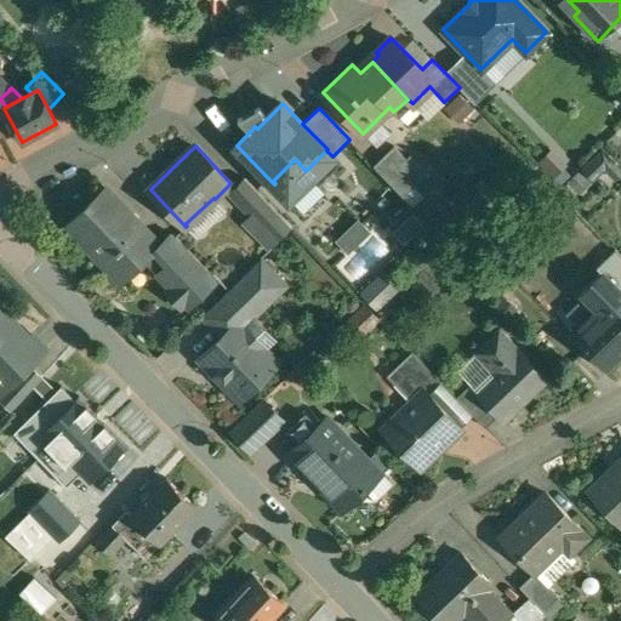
[(428,174),(410,154),(406,158),(394,146),(374,165),(404,197),(428,174)]
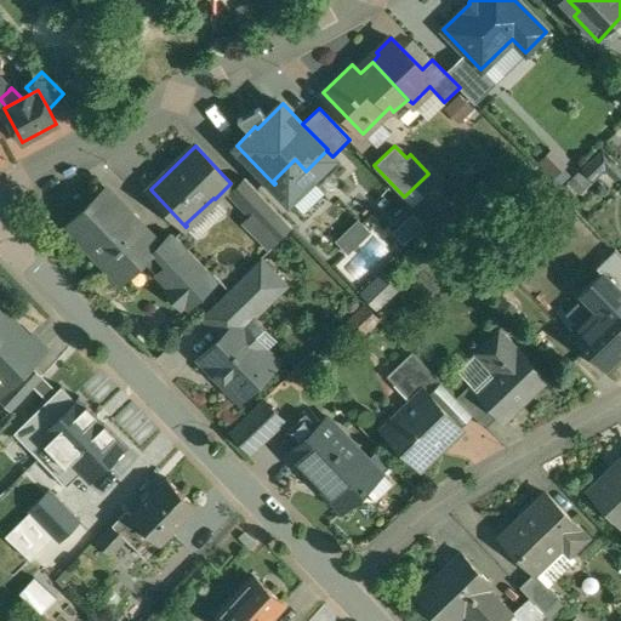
[(551,151),(539,163),(553,176),(564,165),(551,151)]
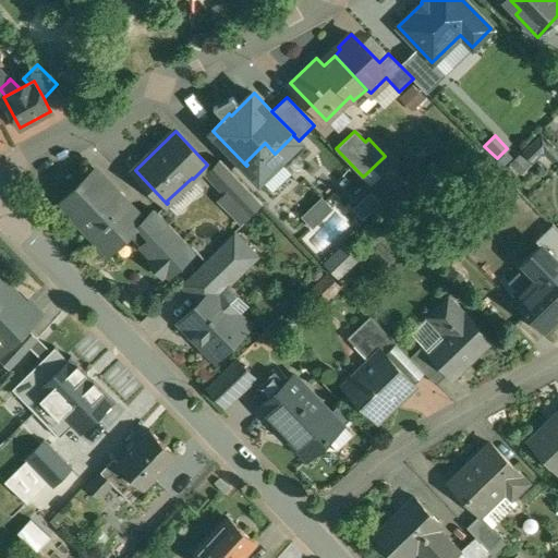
[(557,153),(543,136),(525,154),(533,161),(544,150),(555,161),(557,158),(557,153)]
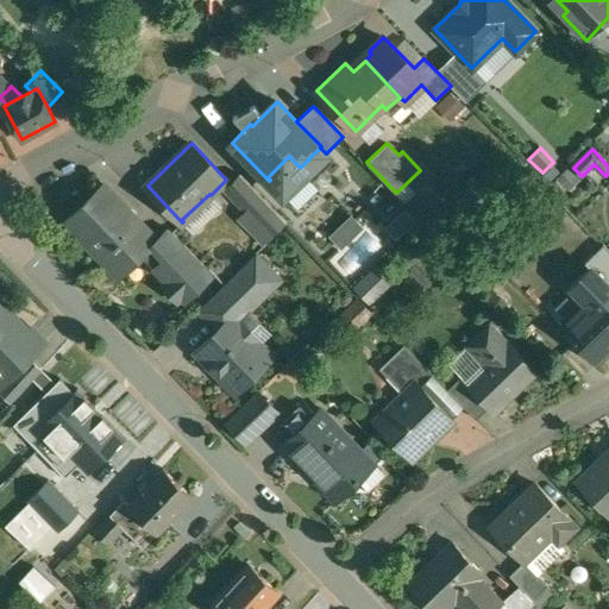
[(300,168),(289,156),(268,177),(270,180),(269,181),(281,194),(300,176),(300,168)]
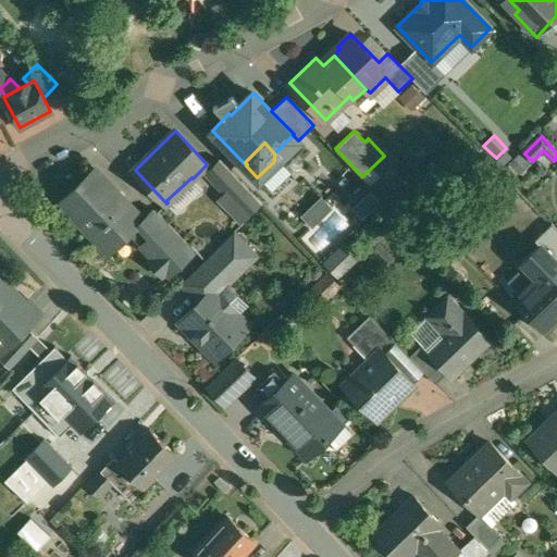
[(519,153),(509,162),(518,172),(528,162),(519,153)]
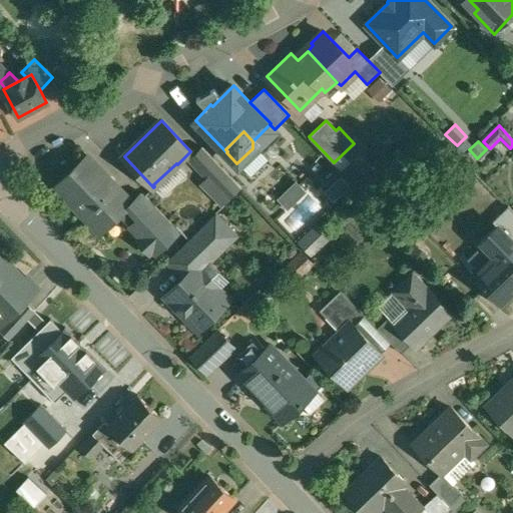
[(241,186),(203,146),(191,158),(228,197),(241,186)]
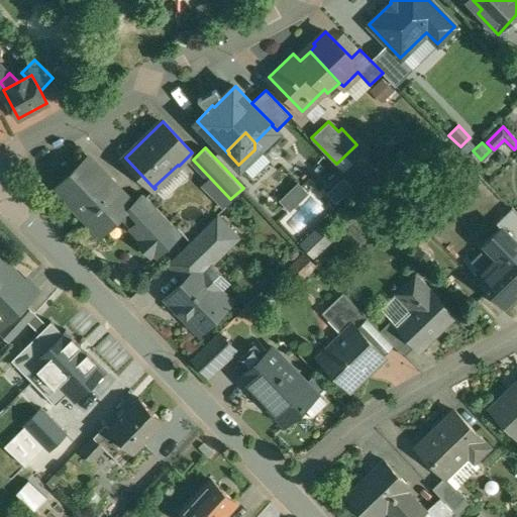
[(89,157),(57,188),(102,235),(104,234),(99,230),(130,200),(129,199),(129,200),(102,173),(103,172),(89,157)]
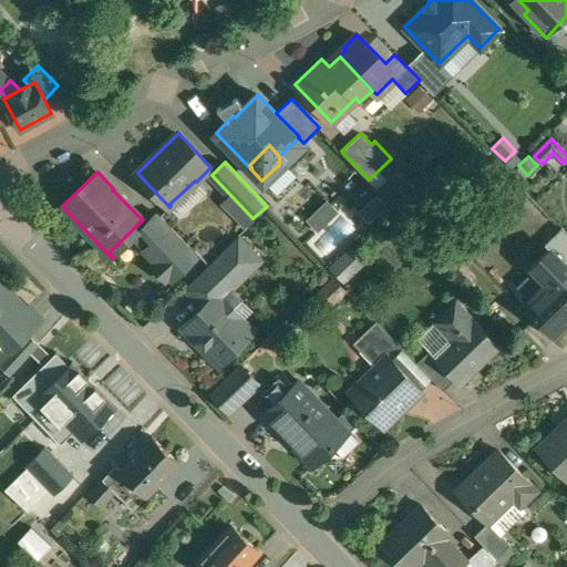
[(322,234),(313,241),(327,255),(361,222),(337,196),(310,220),(322,234)]
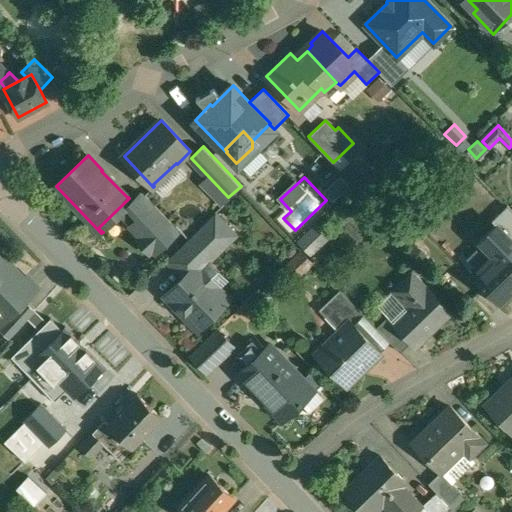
[(176,227),(143,193),(128,208),(149,230),(138,240),(150,252),(176,227)]
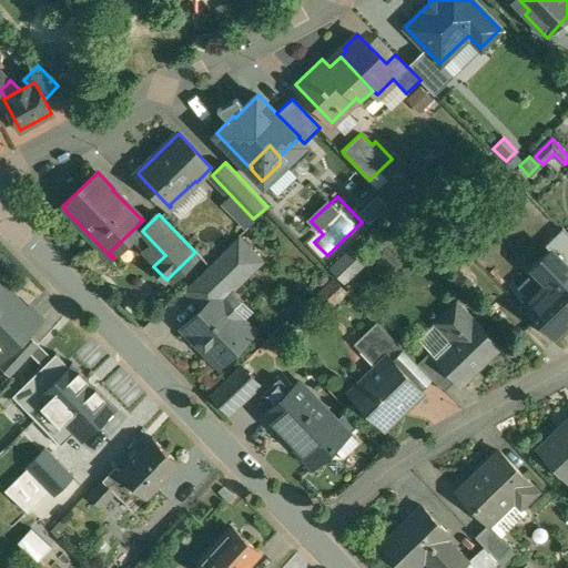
[(567,232),(564,229),(545,245),(550,251),(553,249),(567,265),(567,232)]
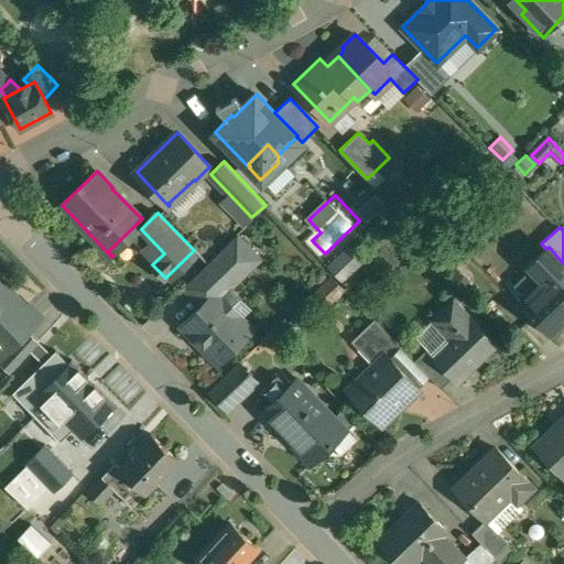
[(261,259),(238,236),(228,245),(247,264),(246,264),(250,270),(261,259)]
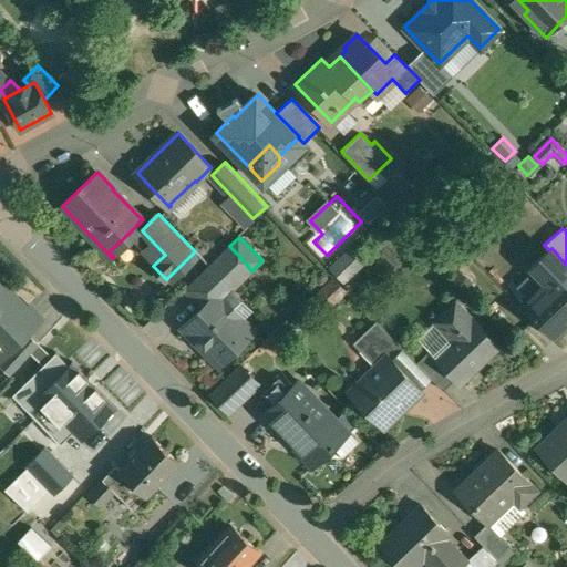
[(229,246),(204,270),(205,271),(185,289),(203,307),(222,289),(223,290),(247,266),(248,266),(229,246)]
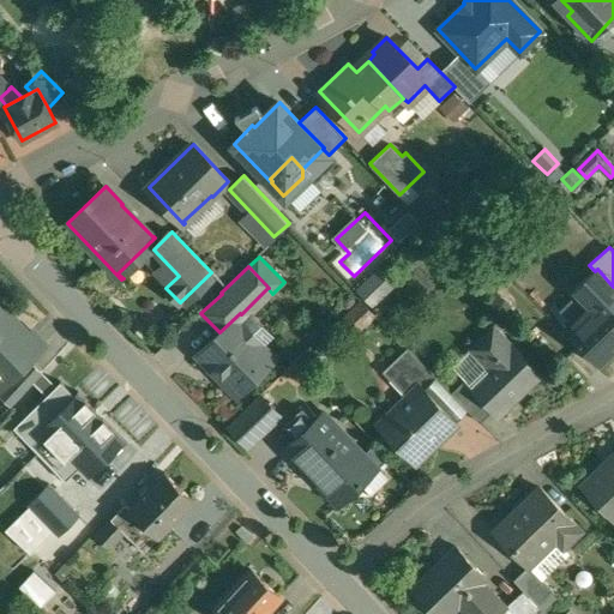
[(377,305),(397,286),(380,269),(360,288),(377,305)]
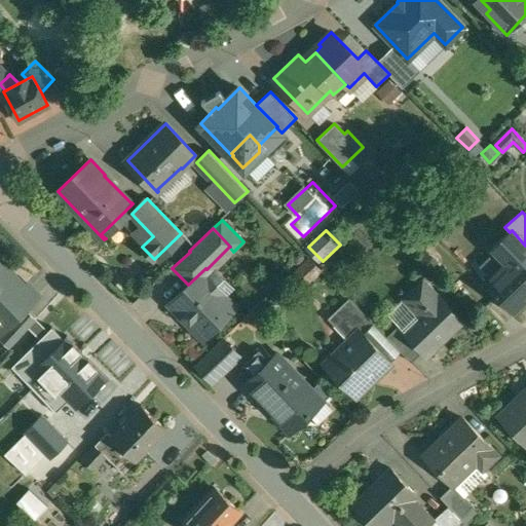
[(510,232),(492,250),(506,265),(488,283),(516,310),(525,300),(525,246),(512,230),(510,232)]
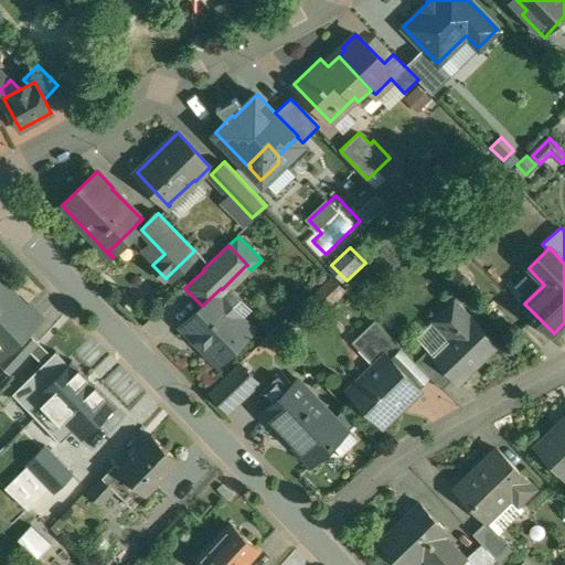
[(333,278),(317,294),(328,306),(344,289),(333,278)]
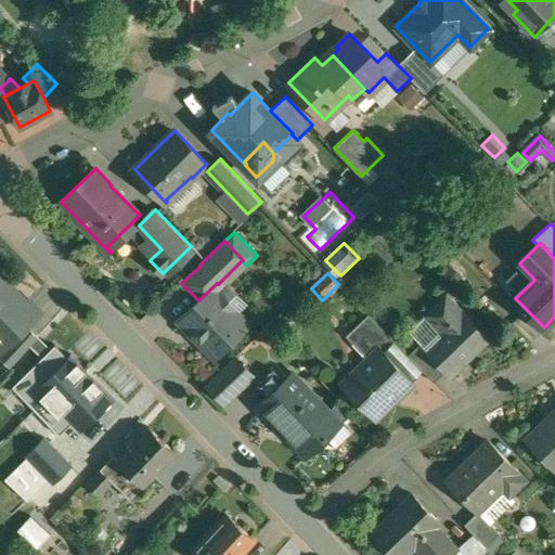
[(0,274),(0,327),(11,339),(1,348),(2,349),(27,325),(41,311),(29,299),(26,301),(0,274)]
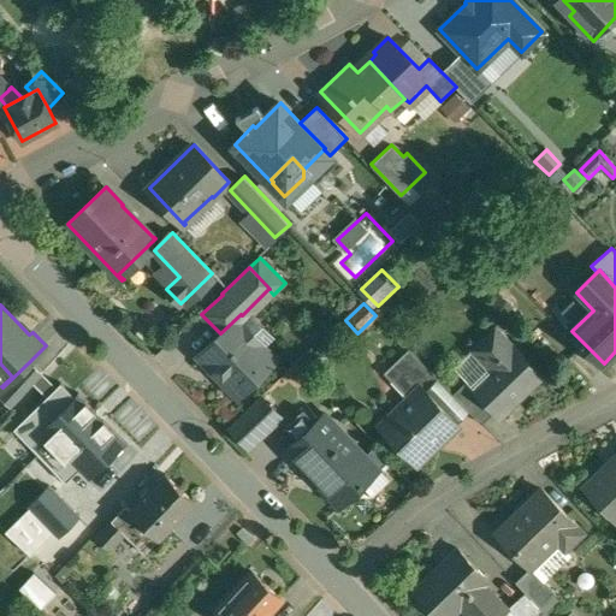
[(220,333),(199,355),(213,371),(214,369),(241,396),(277,361),(260,344),(258,345),(235,321),(242,315),(241,314),(220,333)]
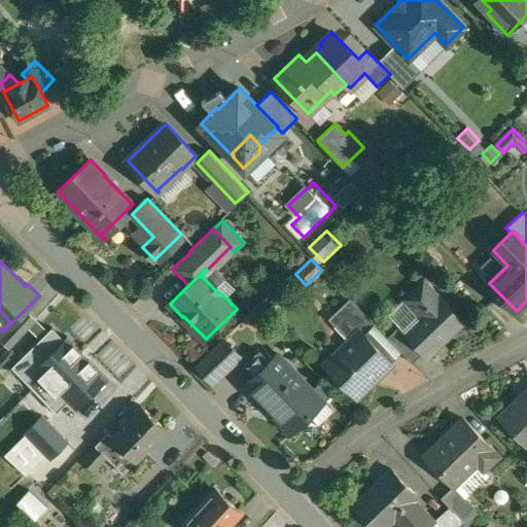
[(424,280),(407,297),(422,314),(405,329),(425,351),(424,352),(428,356),(463,322),(424,280)]
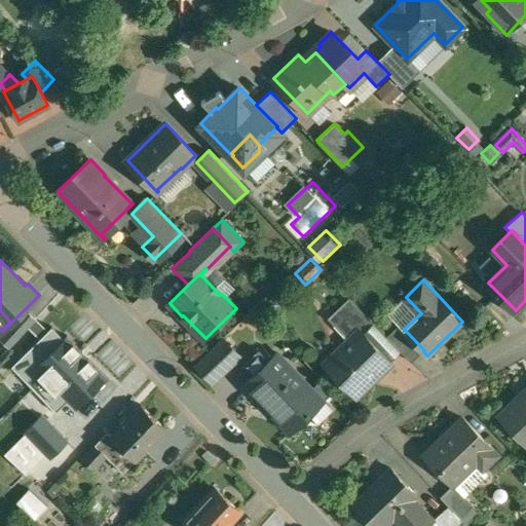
[(374,323),(349,298),(334,312),(355,335),(361,330),(364,333),(374,324),(374,323)]
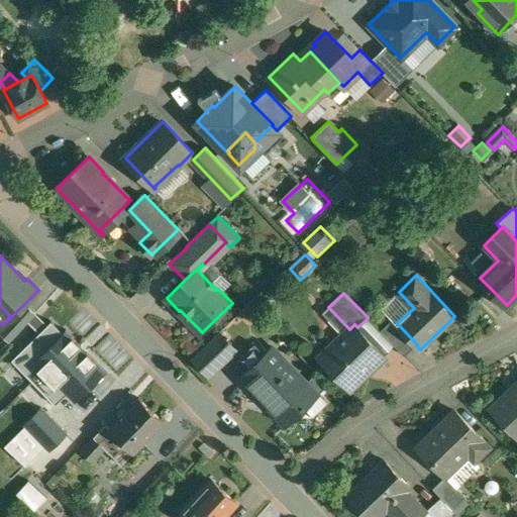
[(25,303),(2,325),(1,324),(0,325),(0,332),(9,342),(36,313),(25,303)]
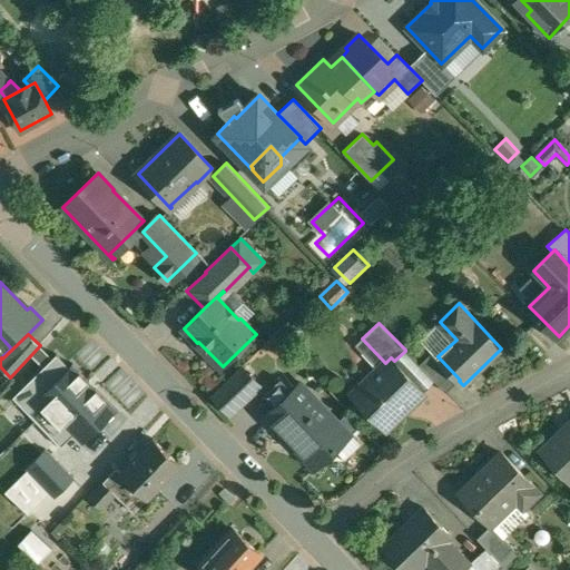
[(0,359),(1,357),(11,349),(0,336),(0,359)]
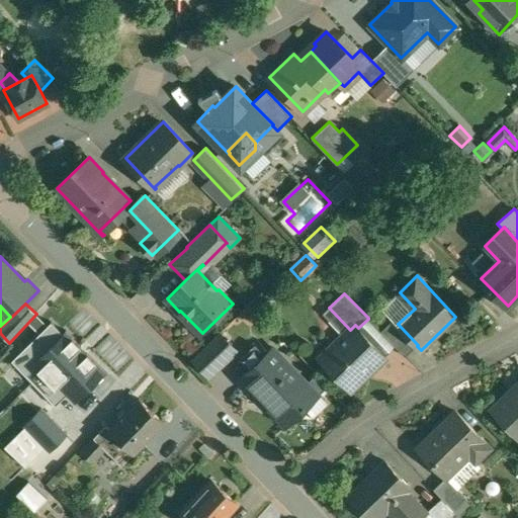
[(368,318),(368,319),(358,328),(383,354),(394,345),(368,318)]
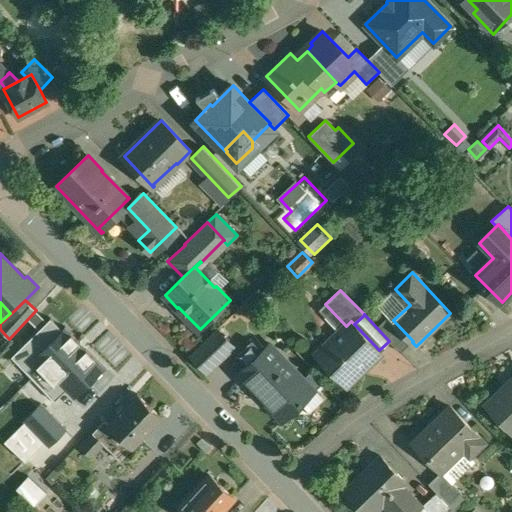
[(393,320),(389,316),(377,327),(401,352),(412,342),(413,341),(393,320)]
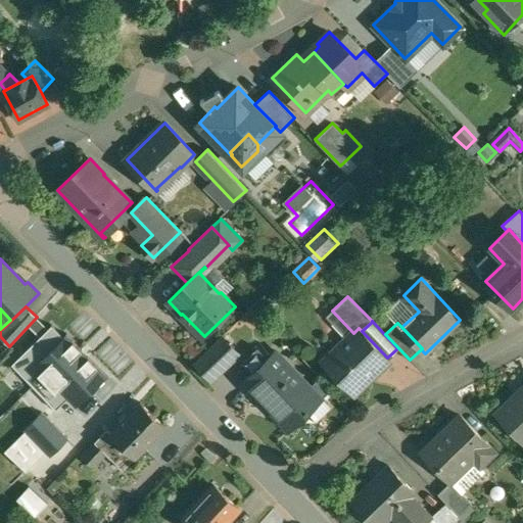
[(353,333),(323,363),(353,394),(370,378),(369,377),(387,360),(388,361),(389,360),(387,358),(362,331),(359,328),(353,333)]
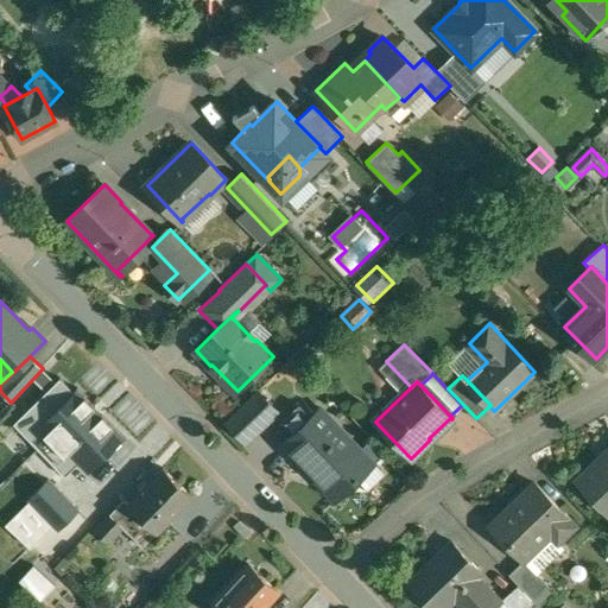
[(125,437),(77,390),(42,424),(88,473),(125,437)]
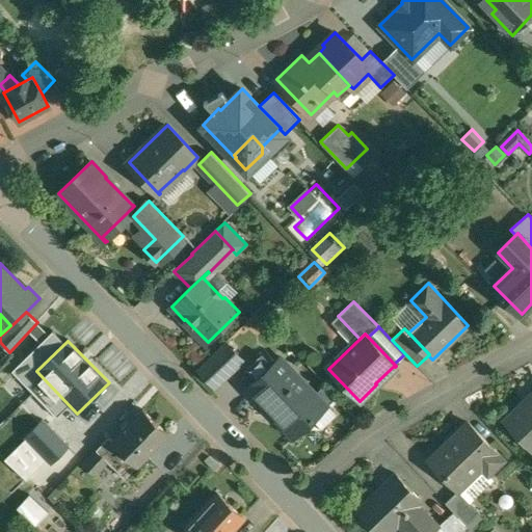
[(225,343),(198,369),(216,387),(243,361),(225,343)]
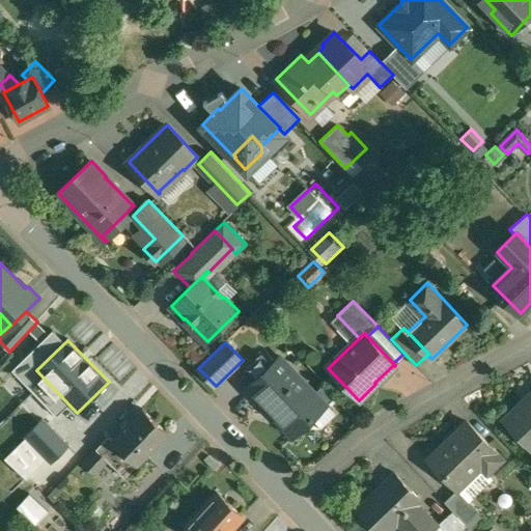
[(280,357),(246,389),(256,400),(259,397),(282,422),(281,423),(295,438),(315,417),(311,413),(323,401),(280,357)]
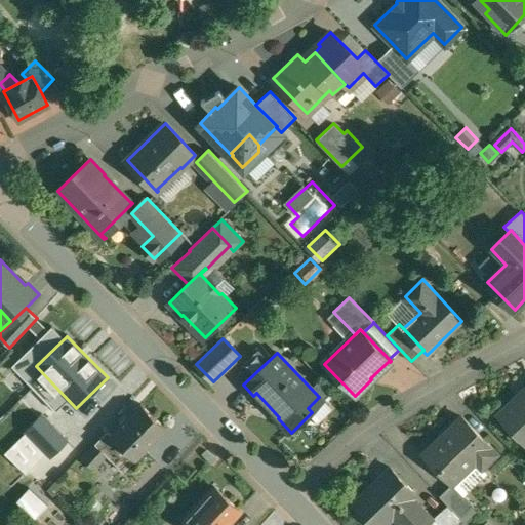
[(517,398),(498,415),(524,443),(524,391),(518,399),(517,398)]
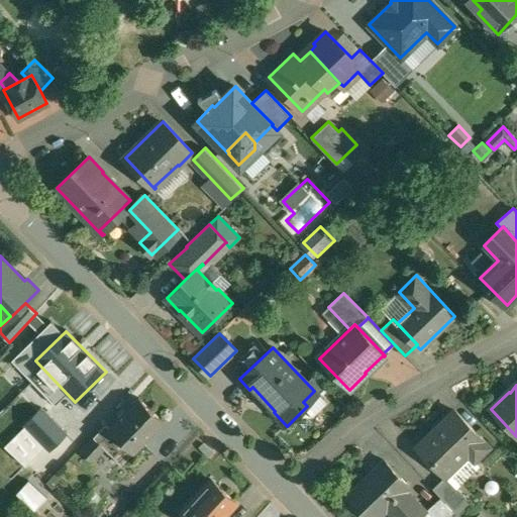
[(139,399),(110,428),(106,424),(94,437),(105,448),(110,453),(121,441),(133,453),(164,422),(139,399)]
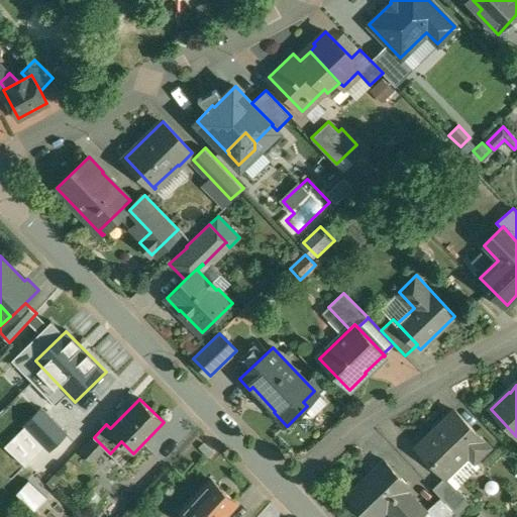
[(41,408),(24,424),(28,428),(17,438),(33,454),(43,444),(49,450),(67,433),(41,408)]
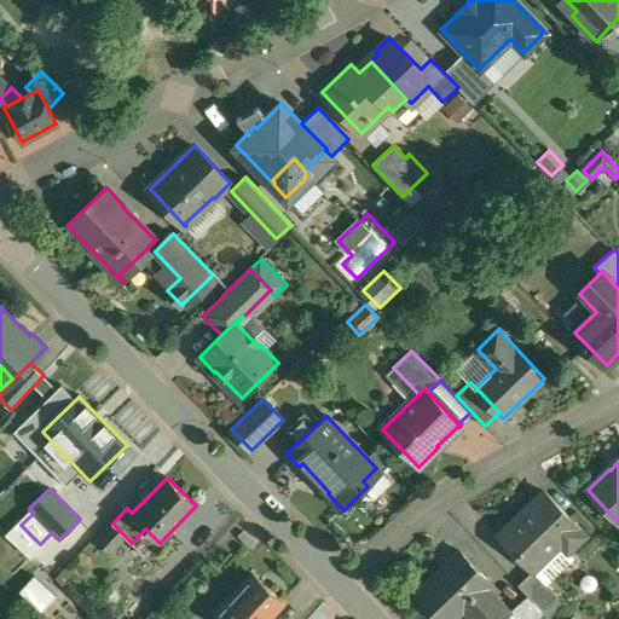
[(545,491),(499,536),(532,571),(560,544),(568,553),(586,534),(545,491)]
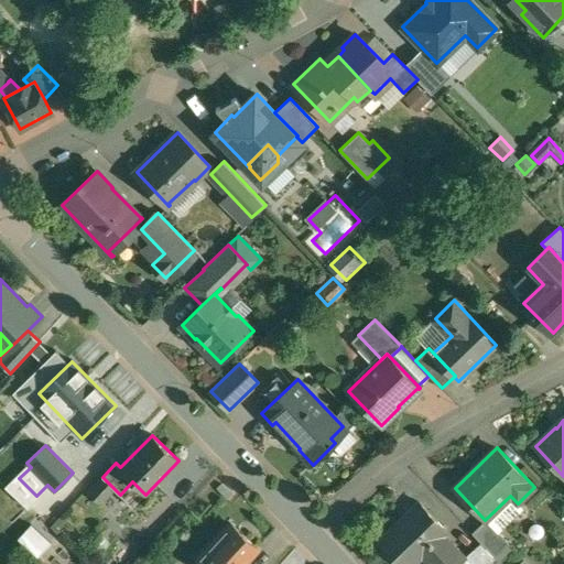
[(102,477),(87,492),(100,506),(115,489),(102,477)]
